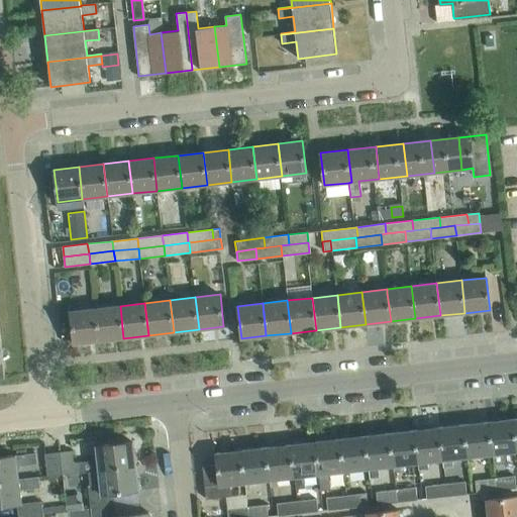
[(123,338),(120,306),(95,309),(99,341),(123,338)]
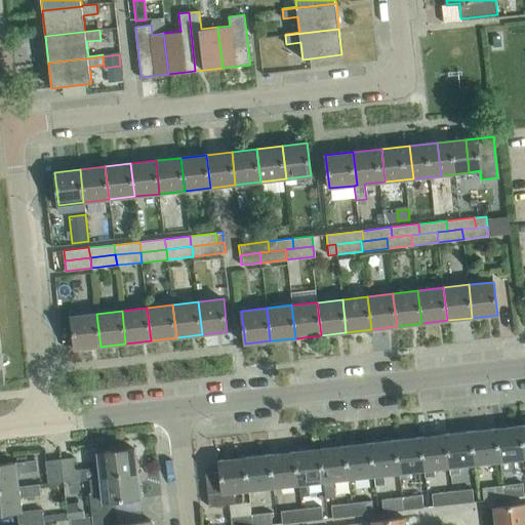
[(101,347),(96,314),(71,316),(75,349),(101,347)]
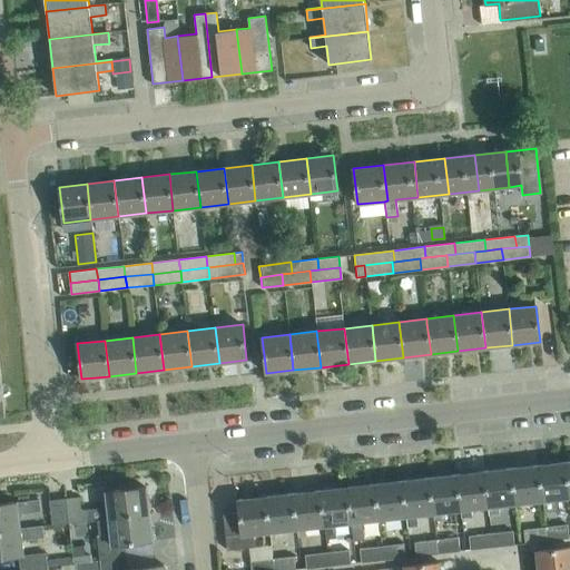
[(569,498),(566,462),(538,465),(542,501),(569,498)]
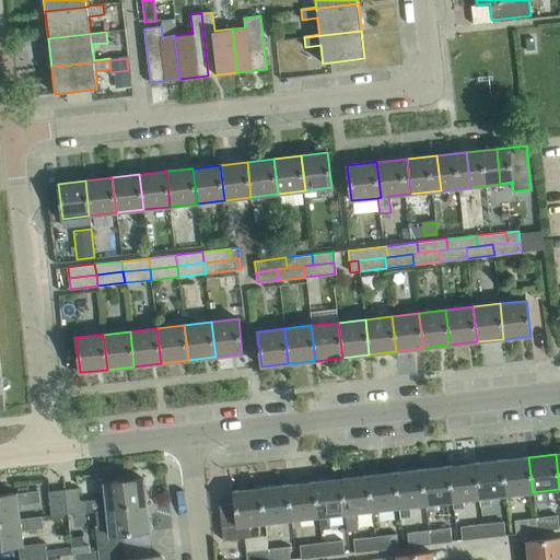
[(533,492),(528,457),(502,461),(506,496),(533,492)]
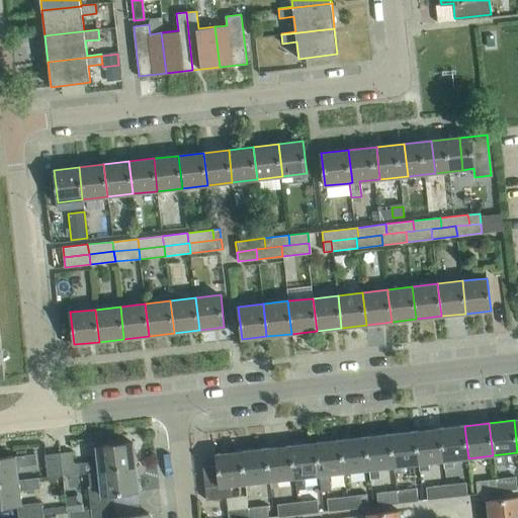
[(468,458),(464,426),(440,429),(443,461),(444,469),(454,468),(453,459),(468,458)]
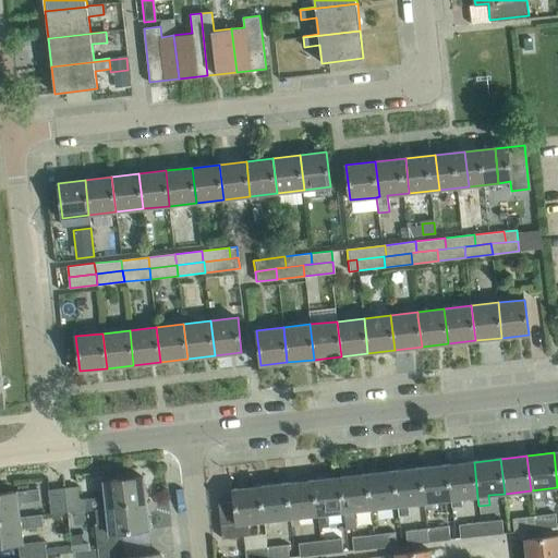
[(477,497),(474,462),(447,464),(451,499),(452,506),(462,505),(461,498),(477,497)]
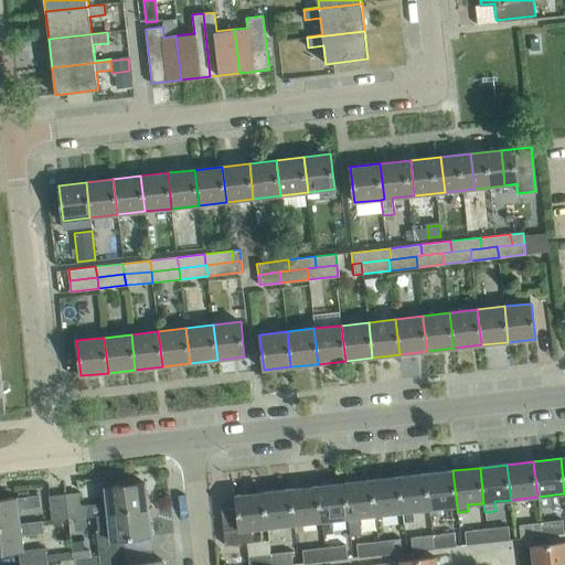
[(457,505),(452,470),(426,473),(429,509),(429,515),(441,514),(440,508),(457,505)]
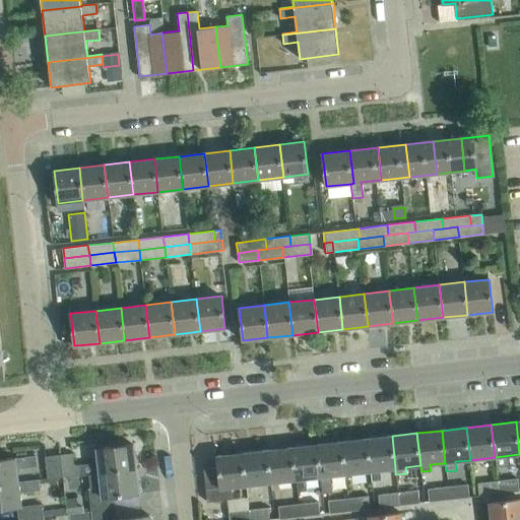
[(395,468),(392,436),(367,439),(371,471),(395,468)]
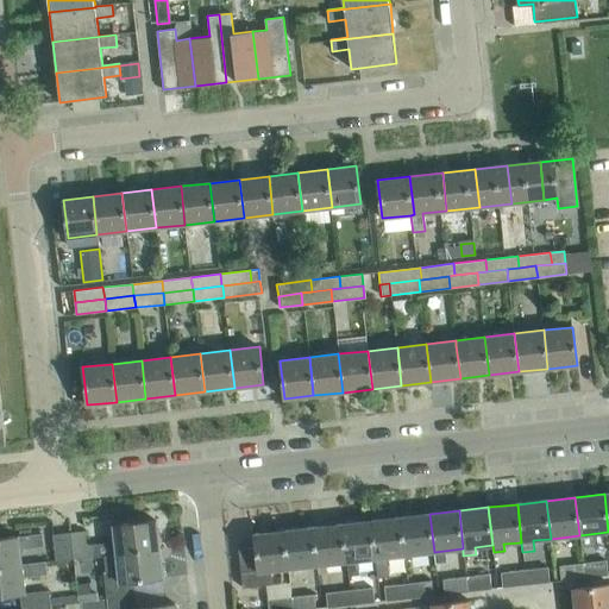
[(434,552),(429,514),(400,518),(405,556),(434,552)]
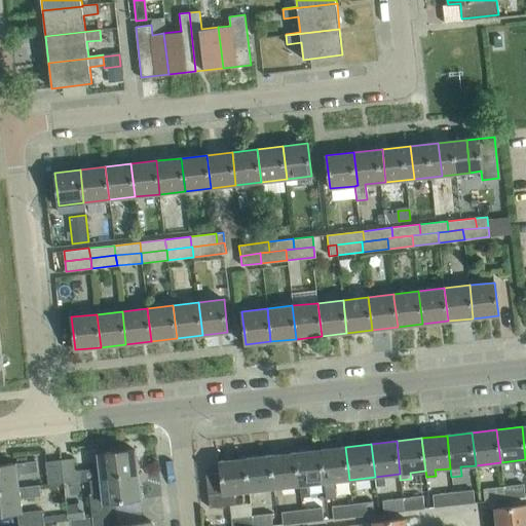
[(349,480),(345,447),(321,450),(325,483),(349,480)]
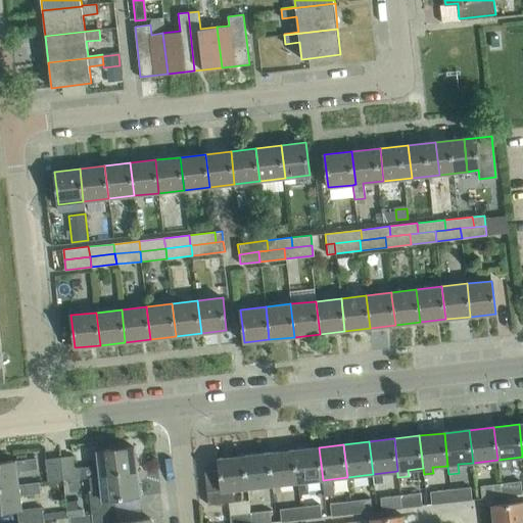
[(100,476),(137,472),(134,446),(98,452),(99,466),(74,468),(73,456),(60,458),(62,480),(80,478),(89,477),(100,476)]
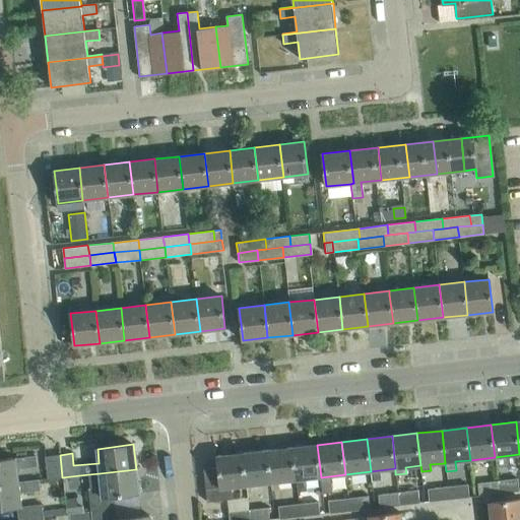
[(321,477),(317,445),(291,447),(296,480),(296,479),(298,493),(307,492),(306,478),(321,477)]
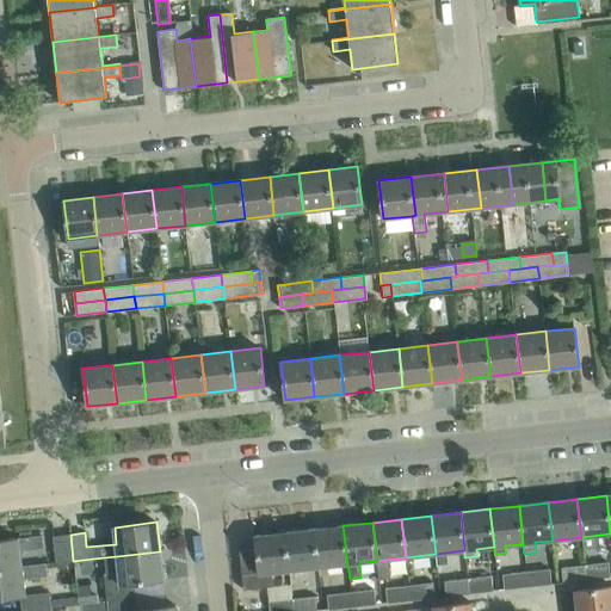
[(347,565),(343,525),(314,529),(319,567),(318,567),(319,575),(329,574),(328,566),(347,565)]
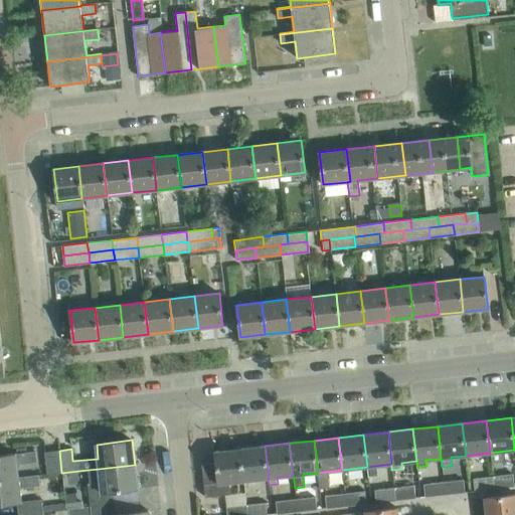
[(269,478),(265,446),(239,449),(243,481),(268,478),(269,478)]
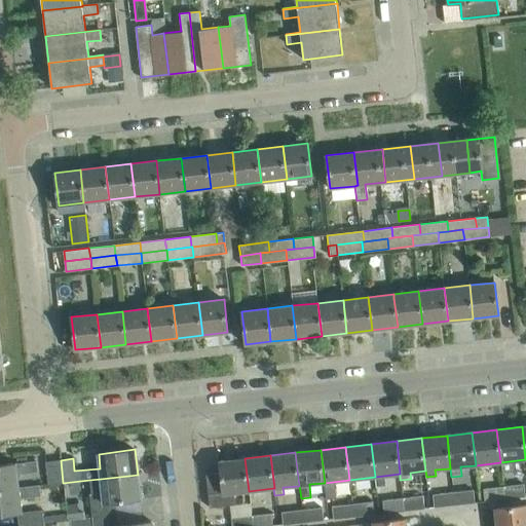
[(249,491),(245,458),(219,461),(220,473),(205,475),(210,508),(235,504),(233,493),(249,491)]
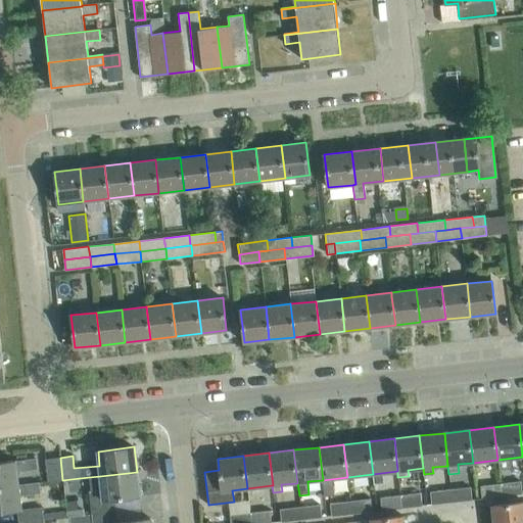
[(62,480),(60,458),(45,459),(48,482),(62,480)]
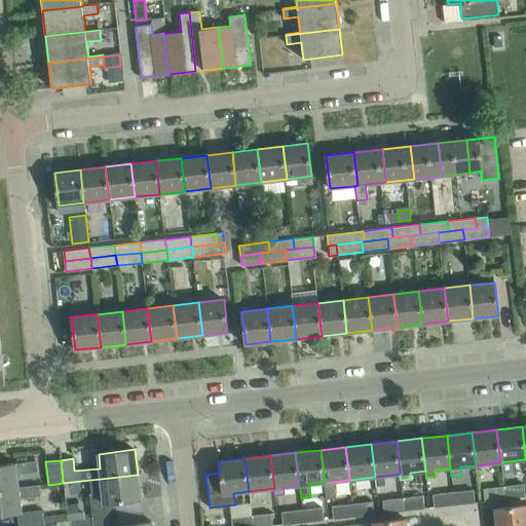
[(16,475),(37,472),(36,461),(15,463),(0,464),(0,490),(17,488),(16,475)]
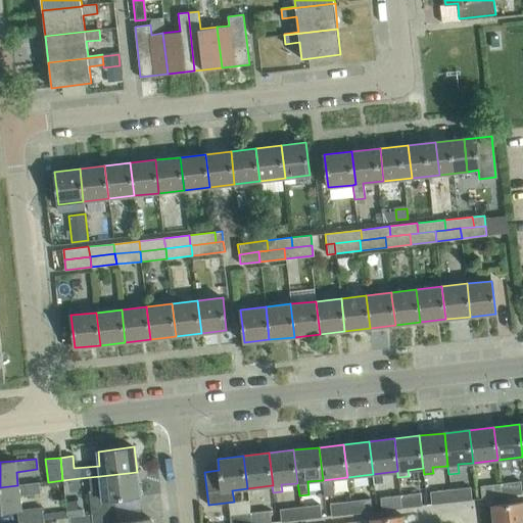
[(91,490),(89,491),(92,514),(116,511),(115,500),(139,496),(137,472),(100,476),(89,477),(91,490)]
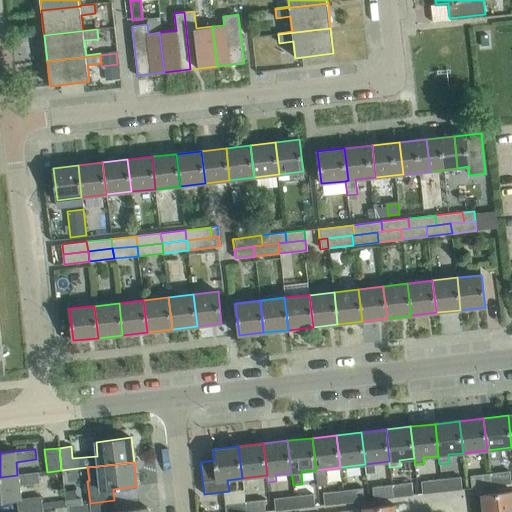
[(511,484),(509,471),(490,474),(491,486),(511,484)]
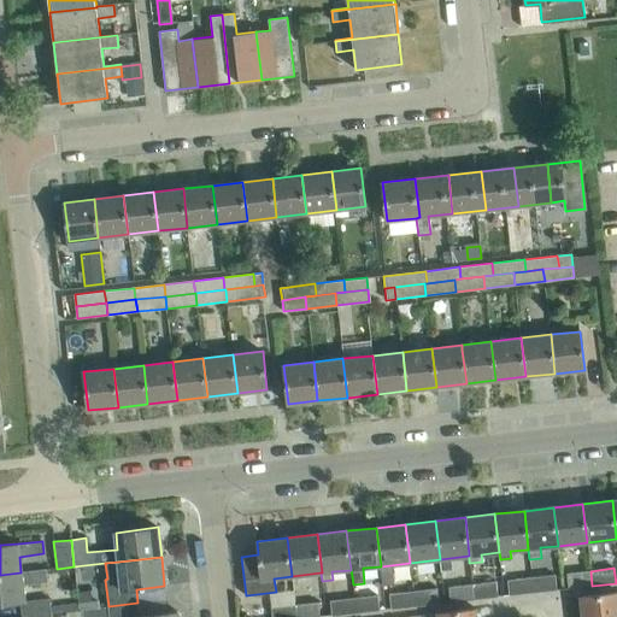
[(46,569),(21,573),(0,575),(0,604),(21,603),(22,616),(51,612),(50,599),(24,601),(23,585),(47,582),(46,569)]
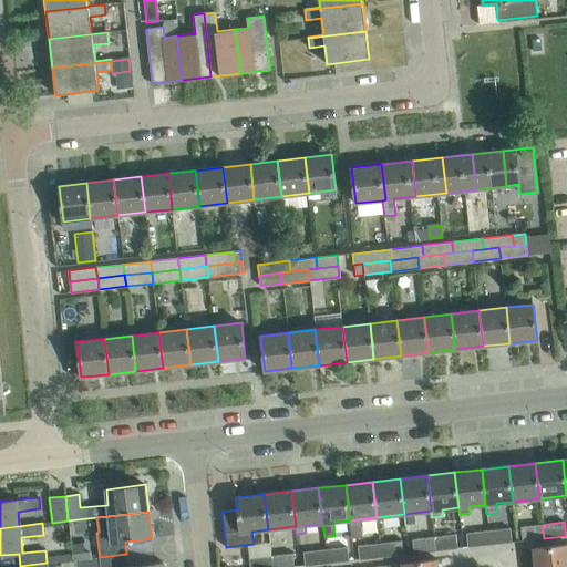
[(544,538),(543,525),(521,527),(522,540),(544,538)]
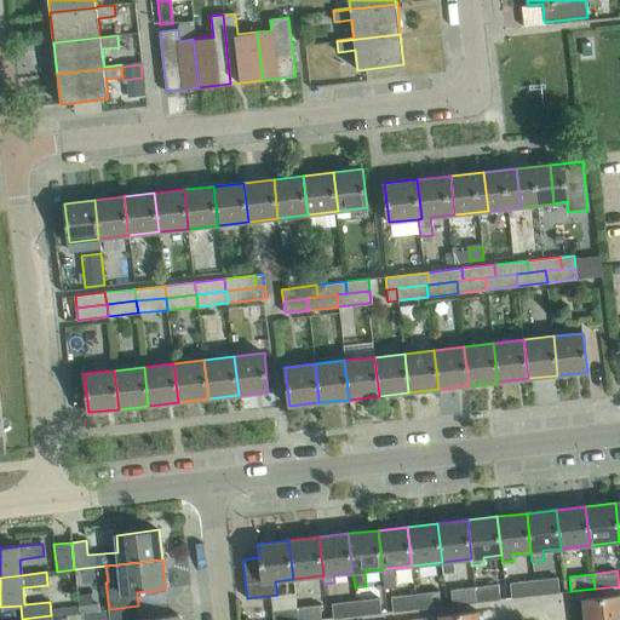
[(557,578),(534,580),(535,596),(560,592),(557,578)]
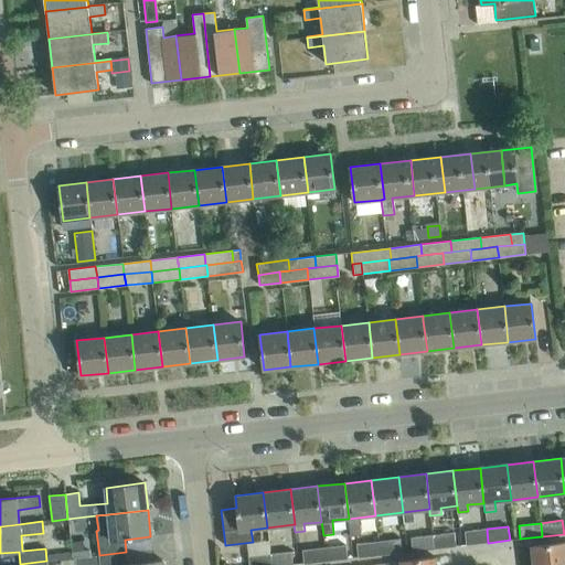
[(488,543),(487,529),(465,532),(466,545),(488,543)]
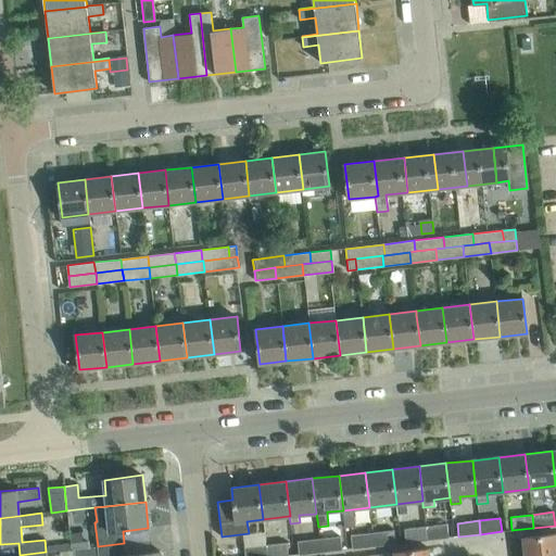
[(449,538),(446,523),(426,526),(427,540),(449,538)]
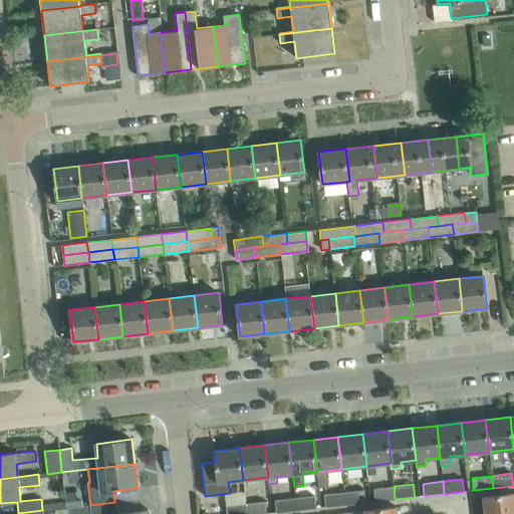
[(395,499),(394,486),(373,489),(374,502),(395,499)]
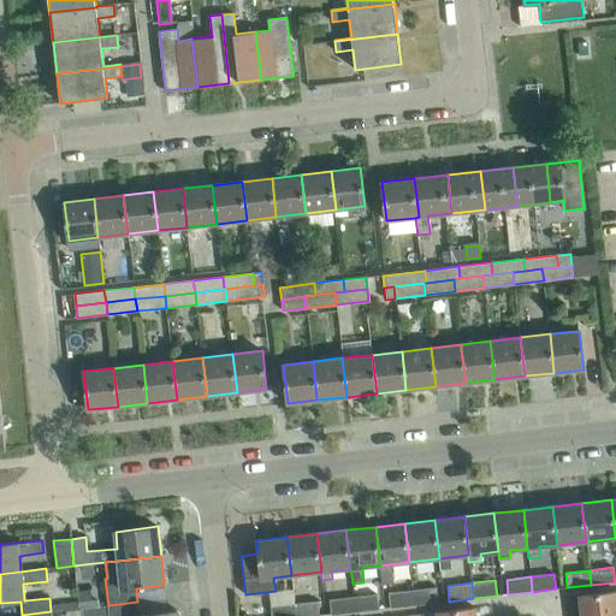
[(438,603),(437,587),(413,590),(414,605),(438,603)]
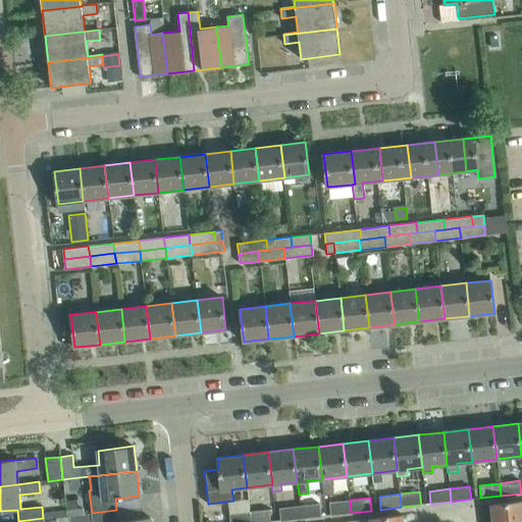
[(351,513),(350,500),(329,502),(330,515),(351,513)]
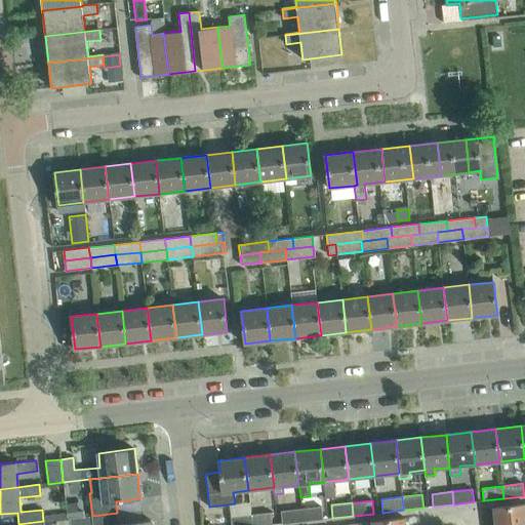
[(524,524),(524,503),(493,508),(495,524),(524,524)]
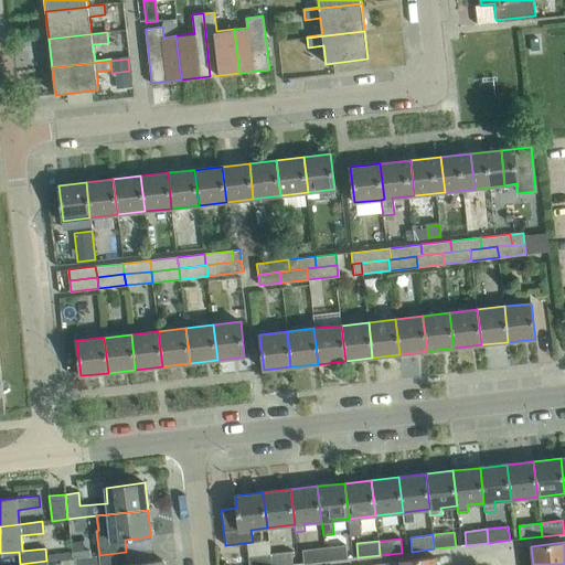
[(348,558),(347,545),(324,547),(326,562),(348,558)]
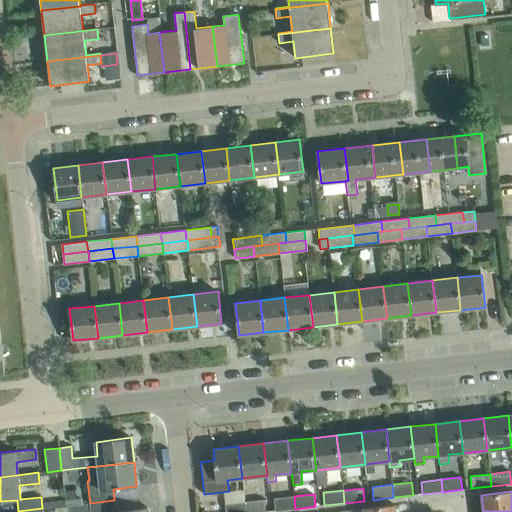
[(295,509),(294,496),(274,498),(275,511),(295,509)]
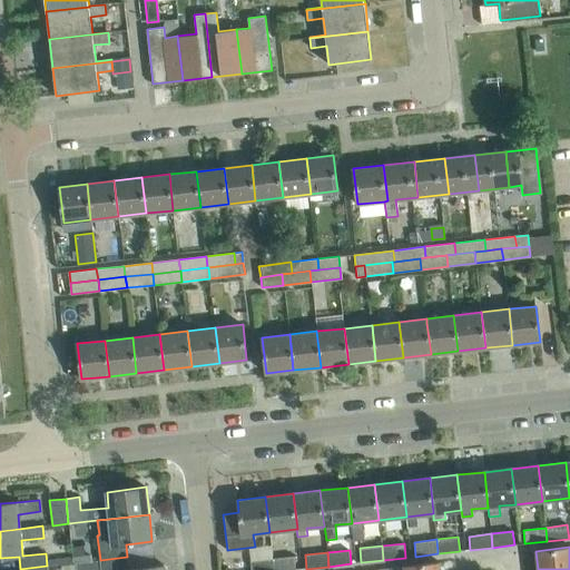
[(128,569),(127,557),(100,560),(100,569),(120,569),(124,569),(164,569),(164,564),(128,569)]
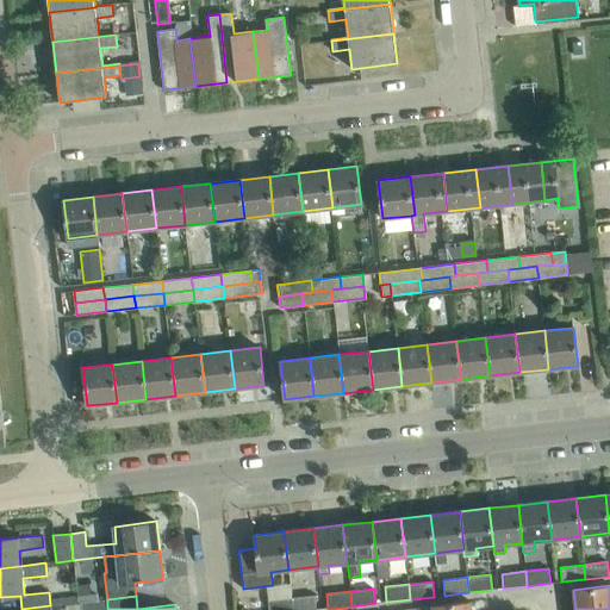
[(315,596),(292,598),(292,609),(316,609),(317,609),(315,596)]
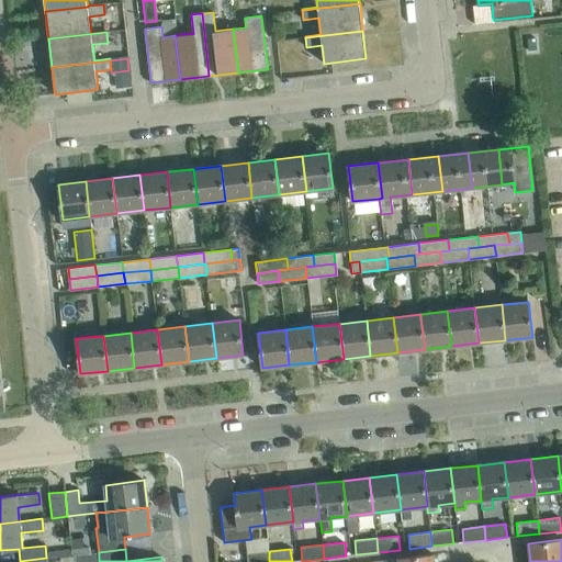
[(269,561),(269,551),(247,553),(247,561),(269,561)]
